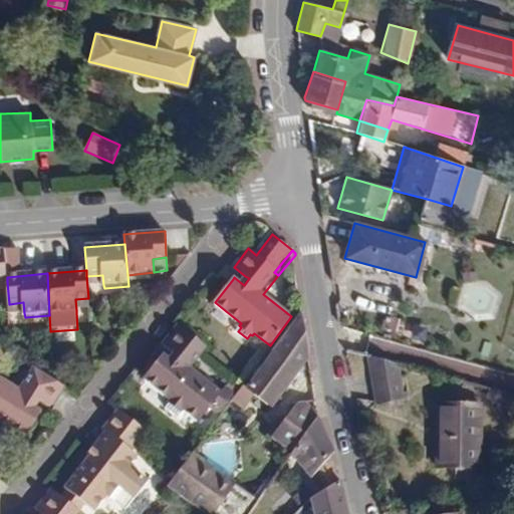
[(103,285),(102,275),(86,276),(87,287),(103,285)]
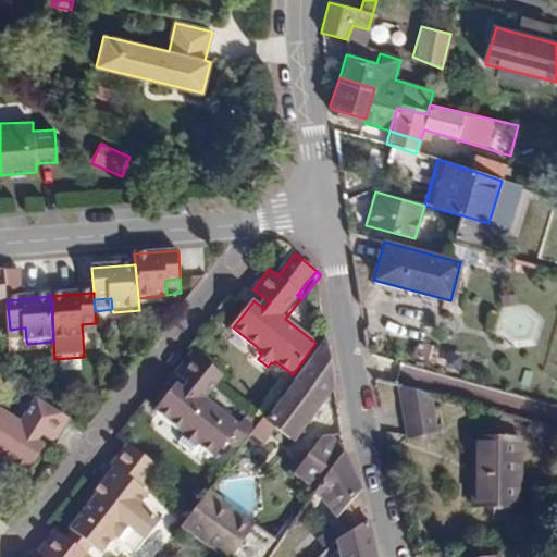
[(264,309),(270,301),(265,299),(260,306),(264,309)]
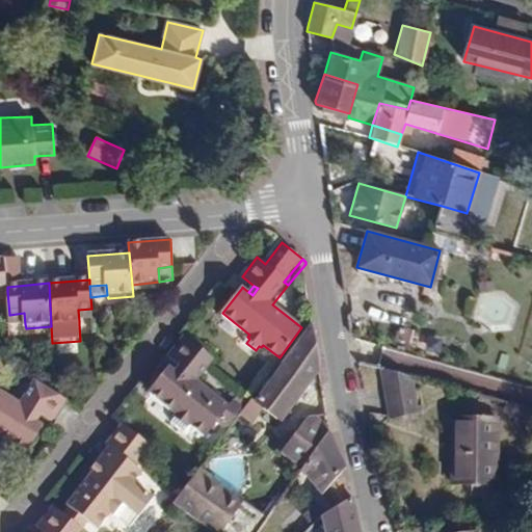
[(92,320),(91,309),(78,310),(79,321),(92,320)]
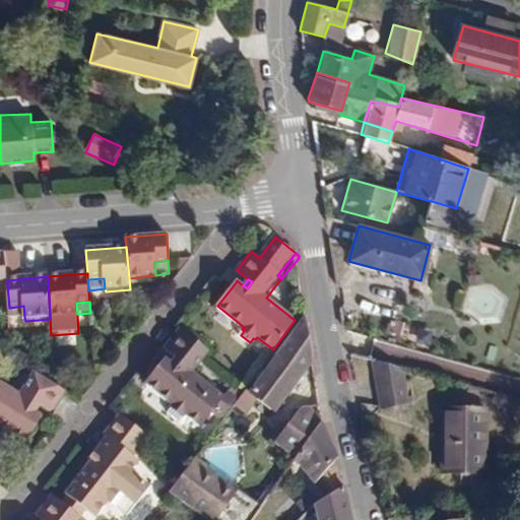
[(24,317),(23,306),(9,308),(9,319),(24,317)]
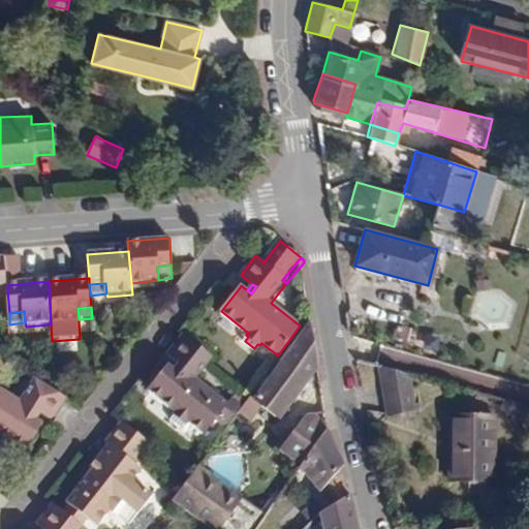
[(280,419),(319,368),(312,322),(253,398),(250,395),(241,408),(238,411),(250,421),(261,405),(280,419)]
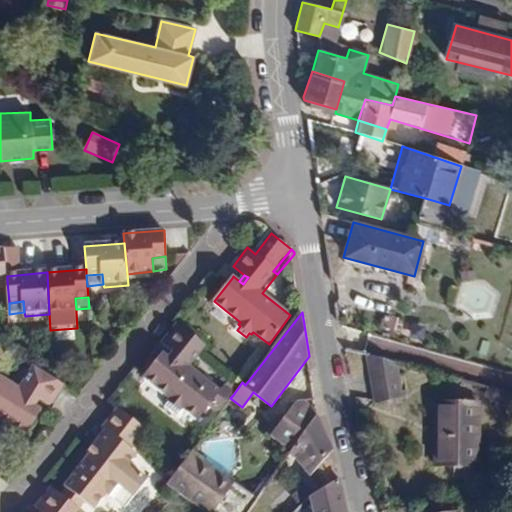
[(218,393),(188,368),(198,355),(206,344),(178,323),(162,344),(173,353),(177,356),(173,362),(169,359),(162,354),(142,379),(170,400),(168,403),(169,404),(166,408),(176,416),(179,412),(181,414),(183,411),(198,423),(209,409),(221,395),(218,393)]
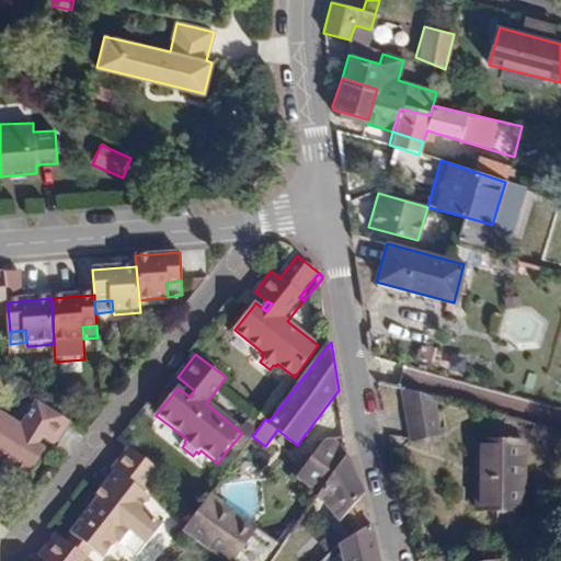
[(190,397),(194,390),(190,387),(185,393),(190,397)]
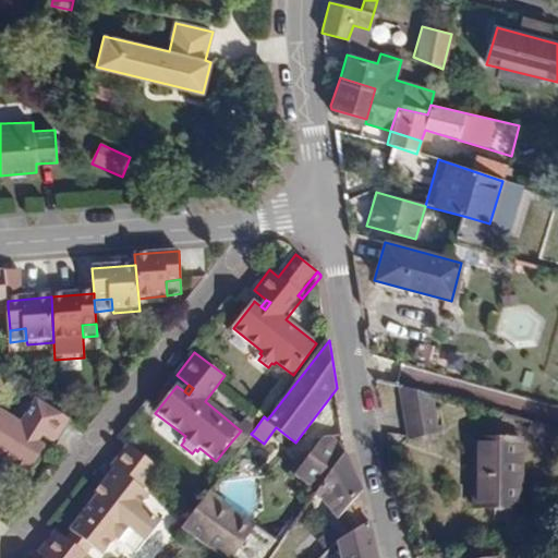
[(439,434),(433,396),(401,387),(411,438),(439,434)]
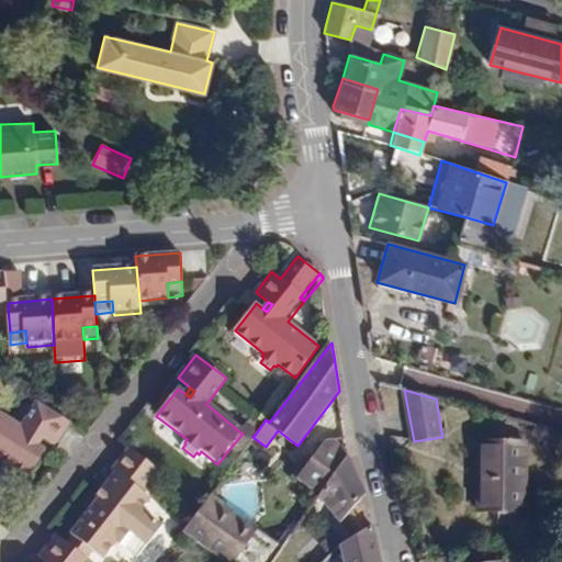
[(34,444),(38,435),(44,438),(57,446),(71,424),(59,415),(36,401),(22,424),(0,411),(0,460),(27,476),(45,449),(40,446),(34,444)]
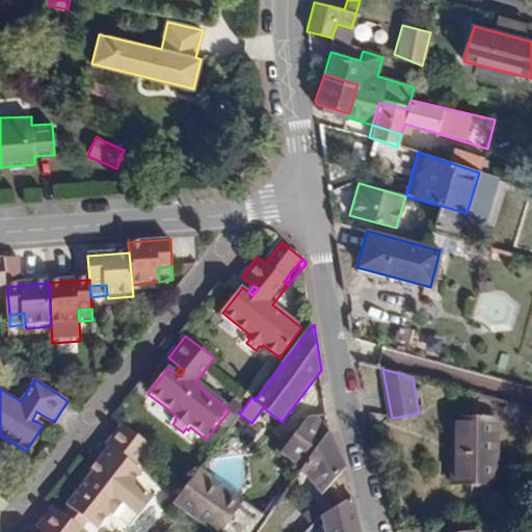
[(242,410),(232,402),(227,408),(230,410),(217,425),(227,432),(239,414),(242,410)]
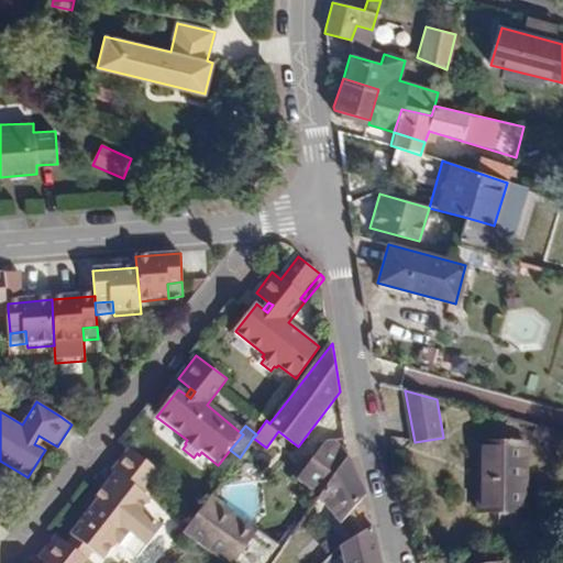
[(40,446),(44,439),(39,435),(34,444),(40,446)]
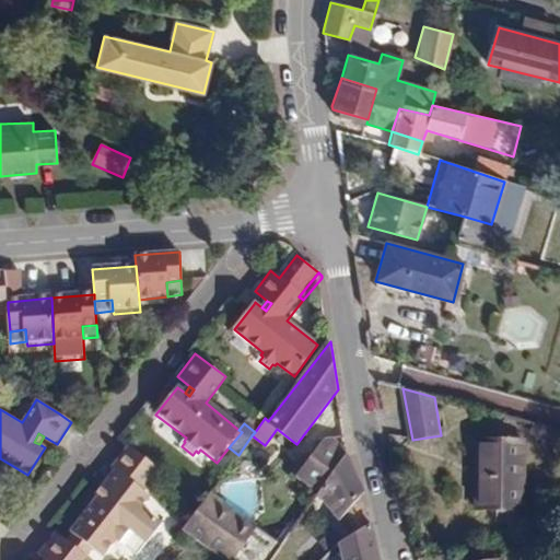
[(322,493),(350,454),(326,438),(298,476),(322,493)]
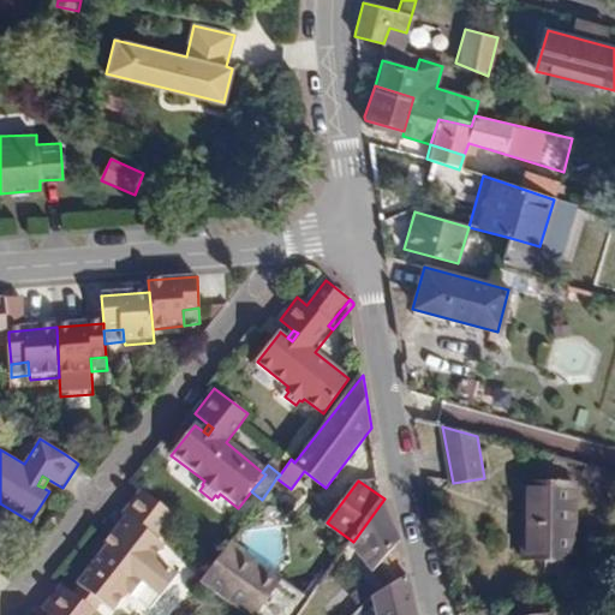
[(574,560),(575,483),(525,482),(525,559),(574,560)]
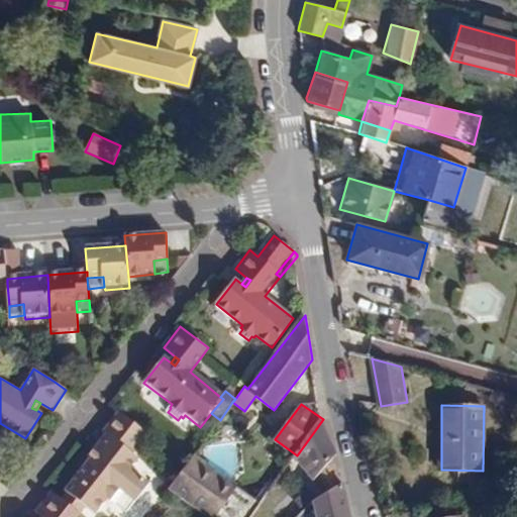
[(131,468),(140,457),(133,452),(136,448),(147,434),(120,413),(104,433),(108,436),(115,442),(107,452),(100,446),(90,458),(93,461),(69,491),(71,494),(88,506),(96,513),(109,497),(127,512),(150,483),(131,468)]
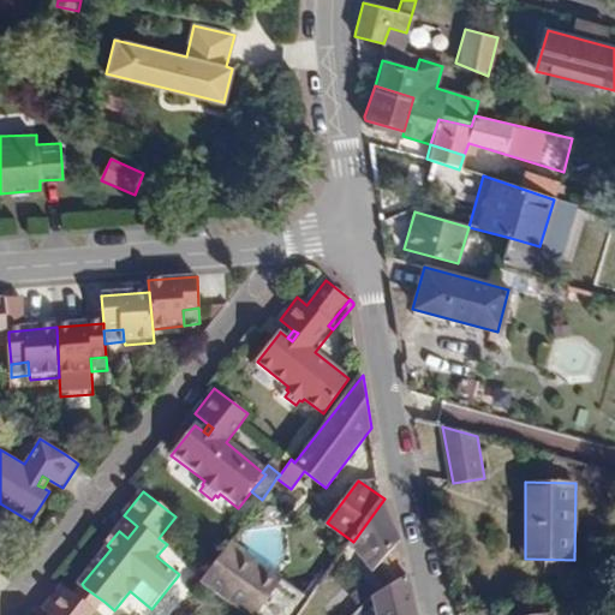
[(410,577),(399,547),(405,542),(384,499),(353,542),(352,543),(372,569),(365,575),(370,583),(354,595),(364,608),(374,599),(410,577)]
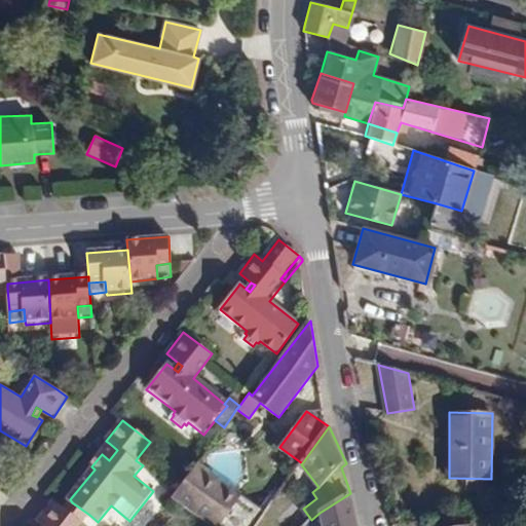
[(117,450),(110,444),(102,454),(109,460),(117,450)]
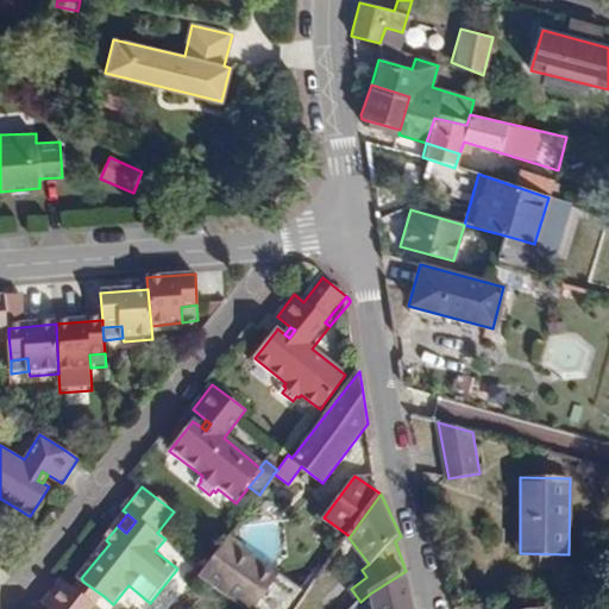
[(299,608),(307,597),(271,571),(243,551),(226,539),(208,565),(199,577),(243,608),(299,608)]
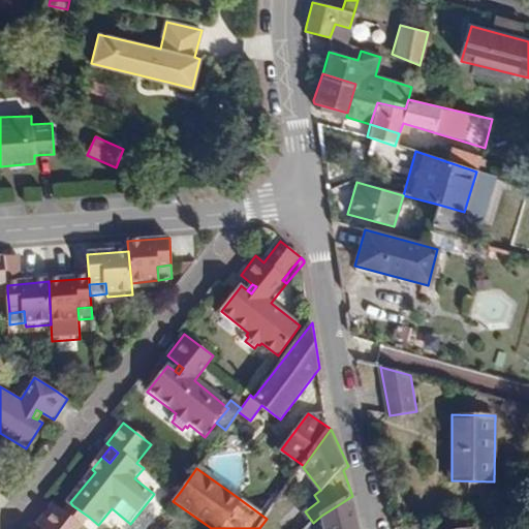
[(359,528),(352,496),(321,516),(324,528),(359,528)]
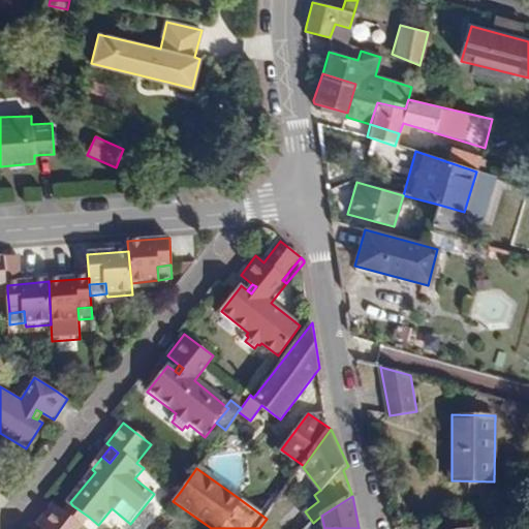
[(81,528),(84,525),(67,512),(55,503),(38,525),(43,528),(81,528)]
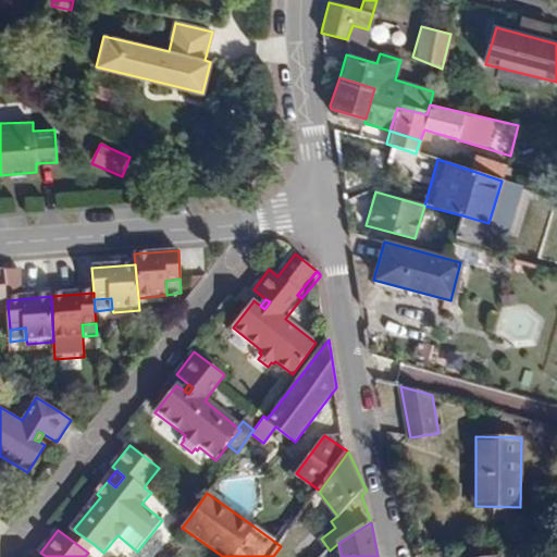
[(95,545),(76,532),(71,540),(88,553),(95,545)]
